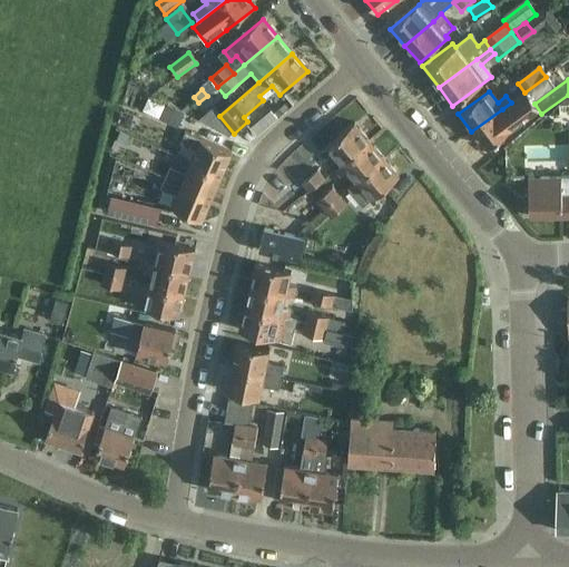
[(516,127),(507,116),(516,109),(511,103),(502,109),(471,132),(484,149),(516,127)]
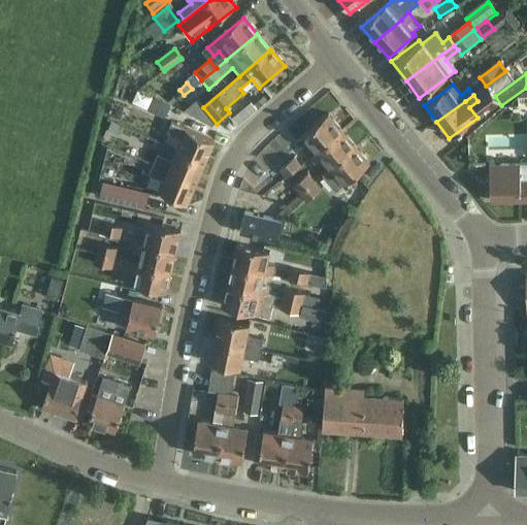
[(263,97),(254,105),(257,110),(267,101),(263,97)]
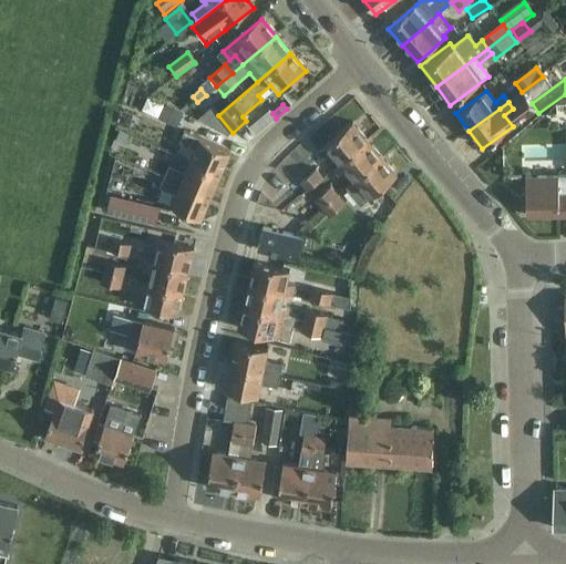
[(163,109),(158,120),(174,125),(178,114),(163,109)]
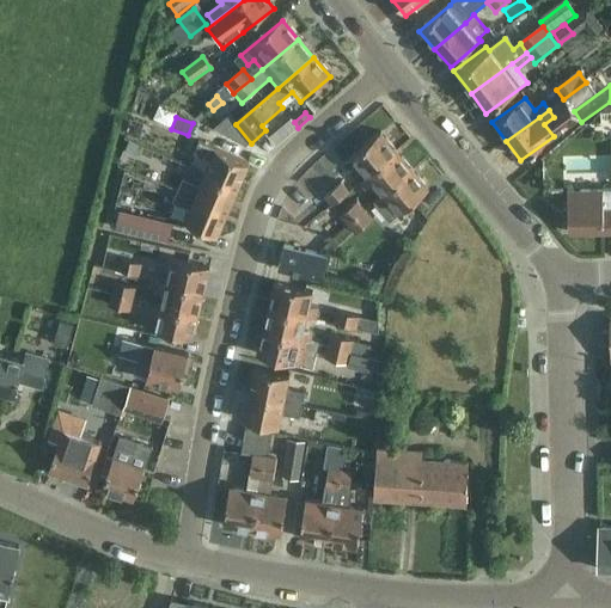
[(367,179),(397,153),(380,134),(342,166),(349,174),(356,167),(367,179)]
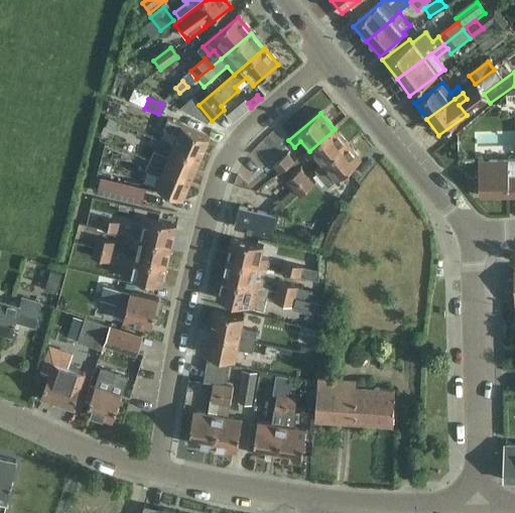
[(115,124),(107,120),(104,128),(112,132),(115,124)]
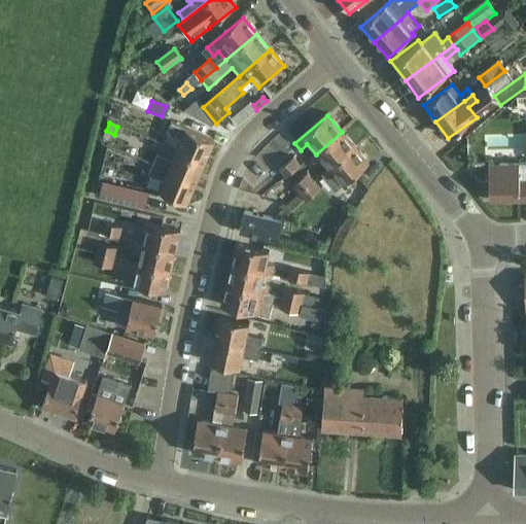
[(183,137),(176,152),(205,165),(214,143),(171,125),(166,135),(177,139),(178,135),(183,137)]
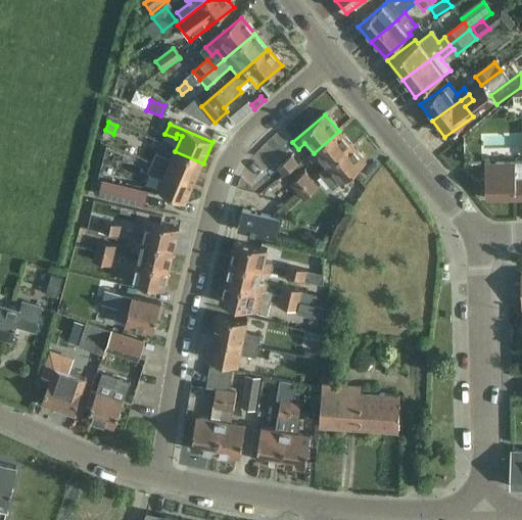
[(327,168),(351,146),(339,131),(314,153),(306,159),(312,164),(319,158),(327,168)]
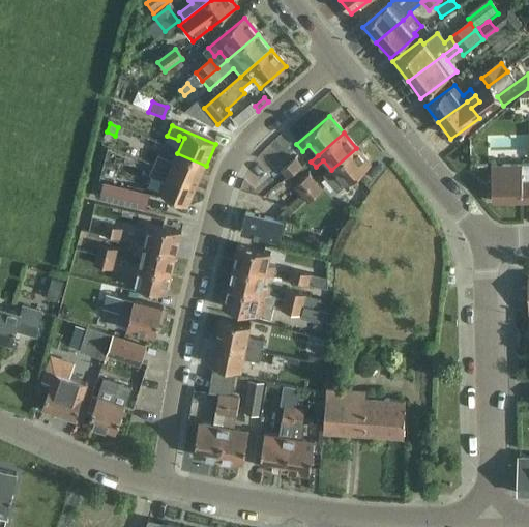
[(113,145),(106,162),(133,173),(140,156),(113,145)]
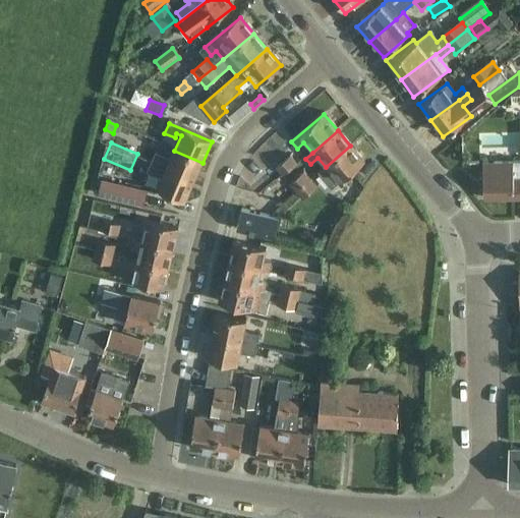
[(364,162),(350,146),(326,167),(326,168),(319,174),(332,189),(364,162)]
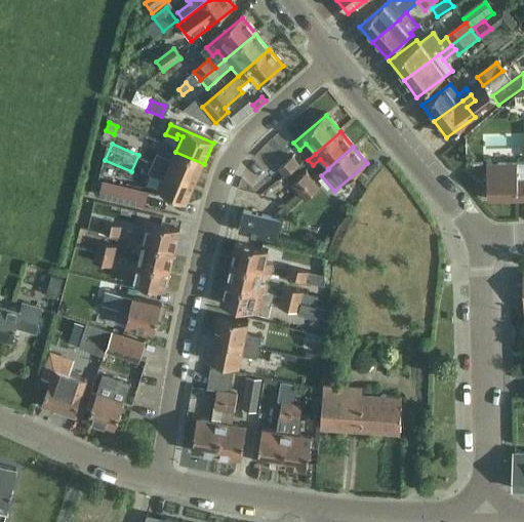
[(195,185),(204,164),(175,152),(169,165),(165,163),(166,160),(156,156),(152,165),(195,185)]
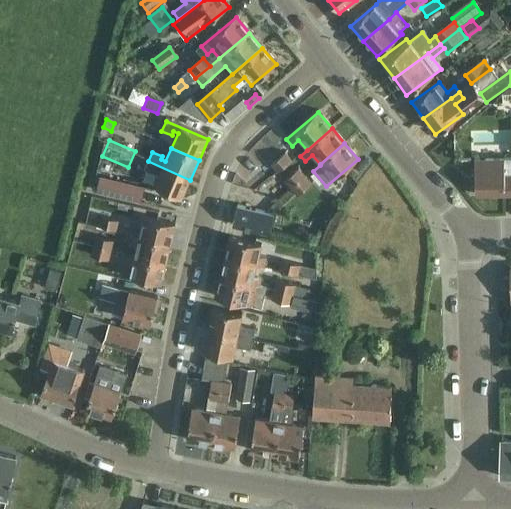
[(277,173),(290,161),(283,153),(270,165),(277,173)]
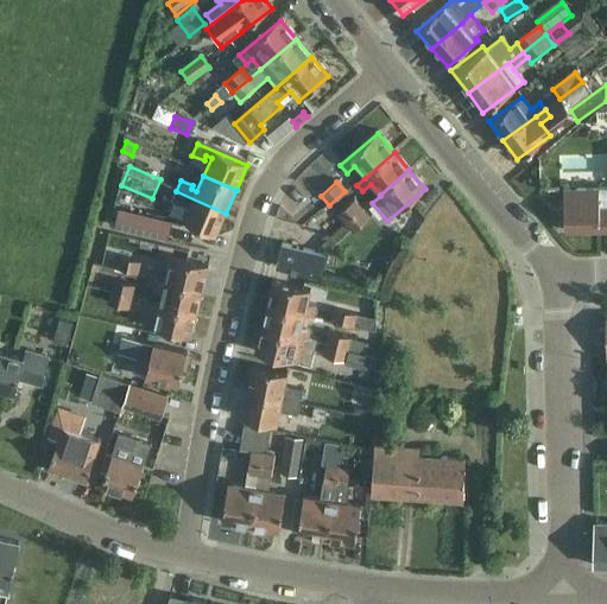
[(606,189),(563,191),(564,234),(606,233),(606,189)]
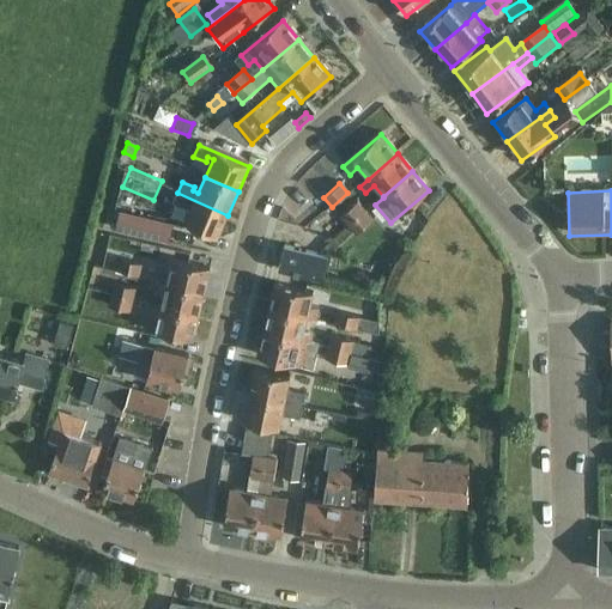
[(217,239),(228,215),(177,193),(173,205),(185,209),(187,205),(192,207),(185,225),(217,239)]
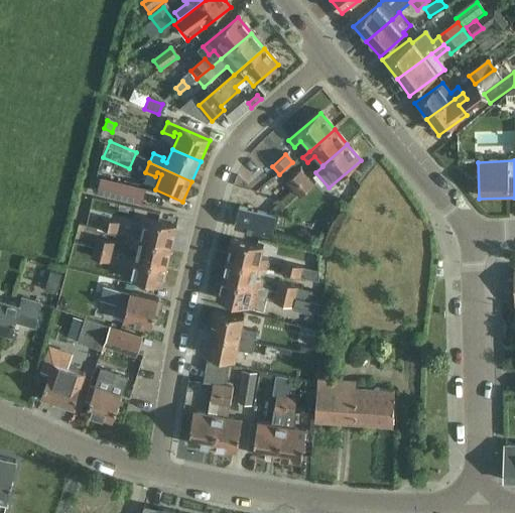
[(293,190),(306,179),(300,171),(286,182),(293,190)]
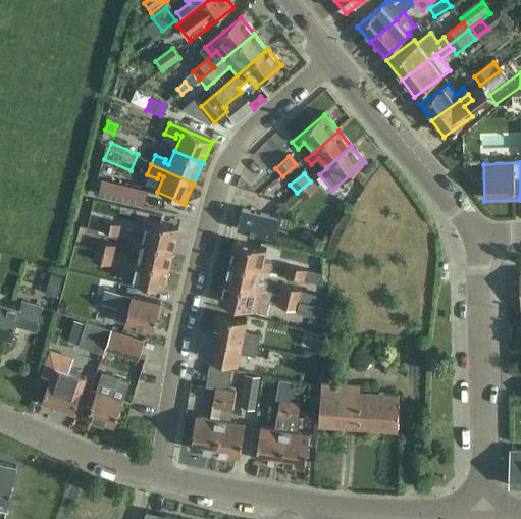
[(142,207),(145,192),(100,180),(96,196),(142,207)]
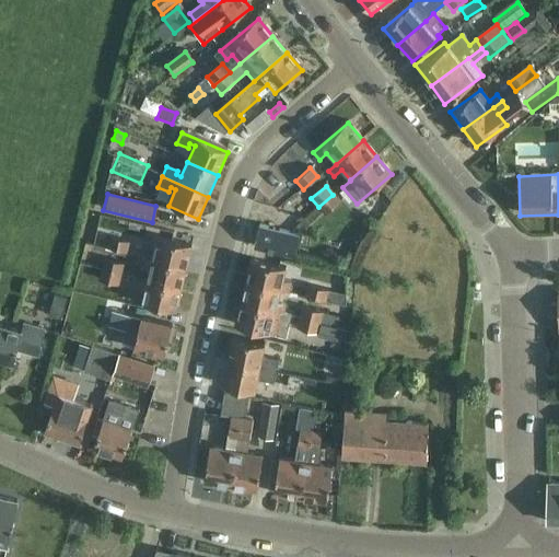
[(340,202),(333,195),(318,207),(326,216),(340,202)]
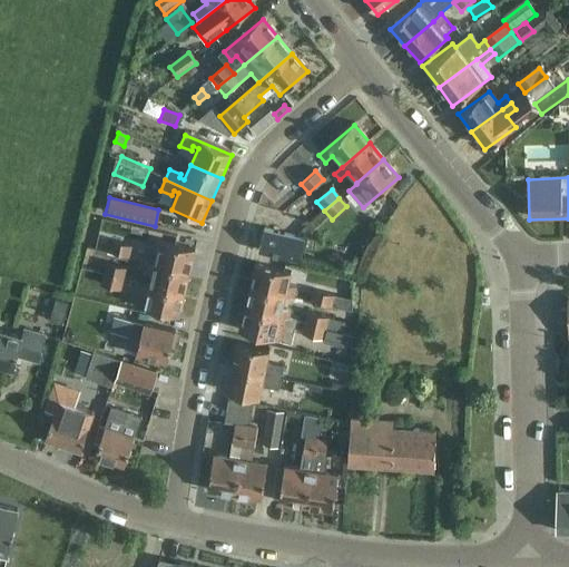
[(305,241),(264,231),(258,253),(300,263),(305,241)]
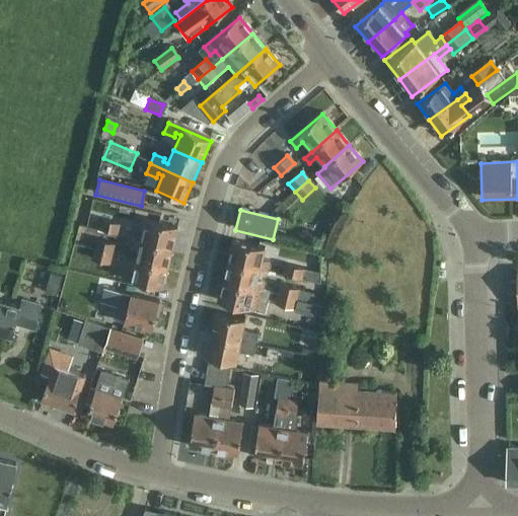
[(143,229),(140,241),(172,249),(177,229),(138,219),(136,227),(143,229)]
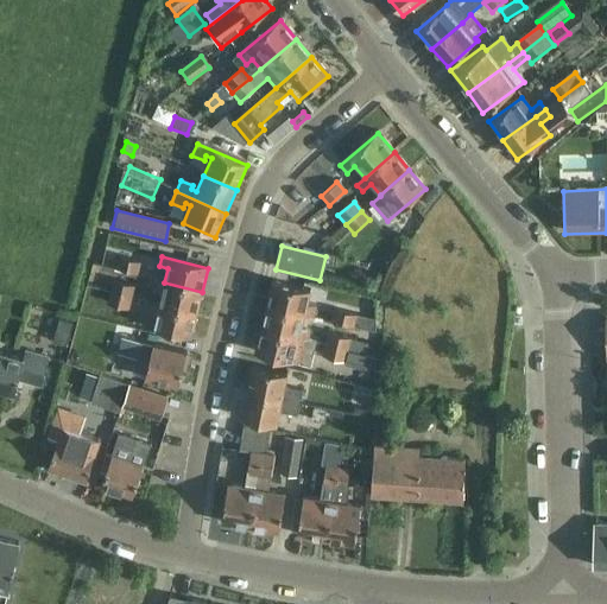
[(117,269),(138,275),(141,264),(120,258),(117,269)]
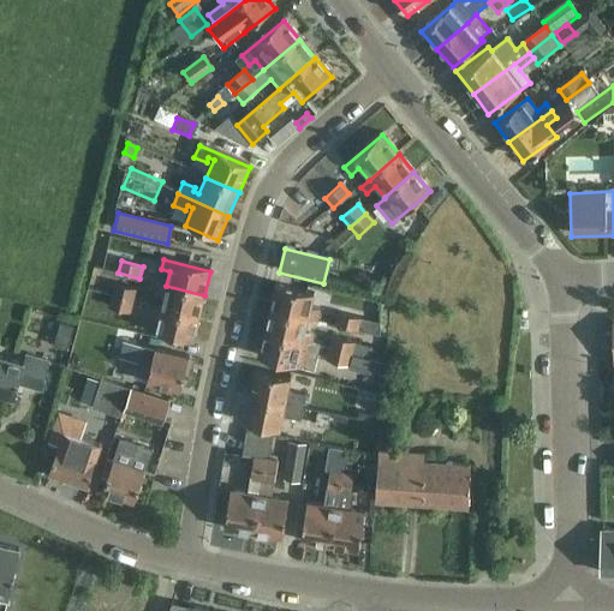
[(115,285),(112,298),(133,303),(137,291),(115,285)]
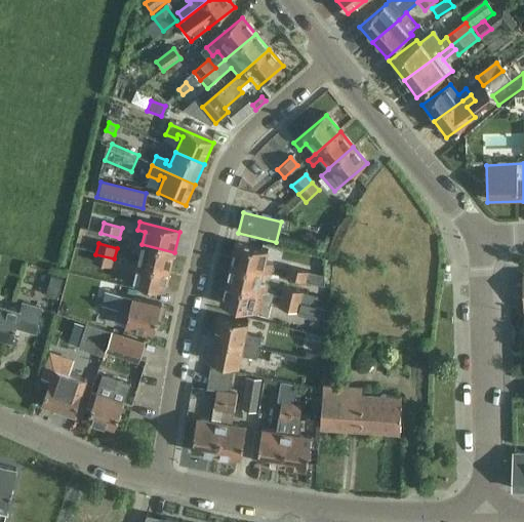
[(169,272),(174,252),(142,244),(142,245),(133,243),(132,250),(139,252),(137,265),(169,272)]
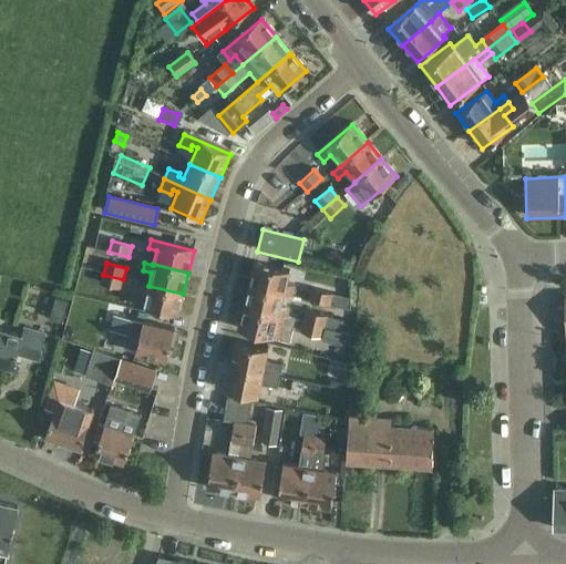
[(254,265),(248,287),(291,297),(294,289),(286,287),(289,274),(254,265)]
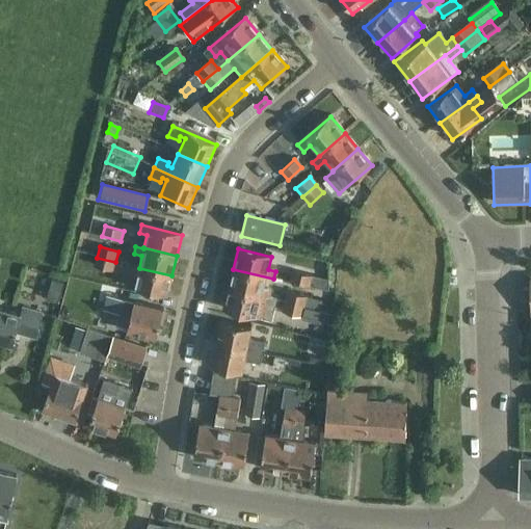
[(113,272),(115,262),(97,258),(94,267),(113,272)]
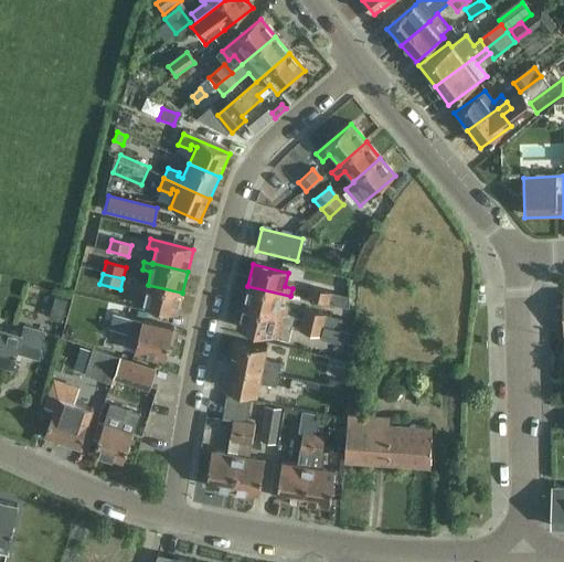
[(177,317),(182,293),(148,285),(147,286),(139,284),(137,292),(146,294),(141,308),(177,317)]
